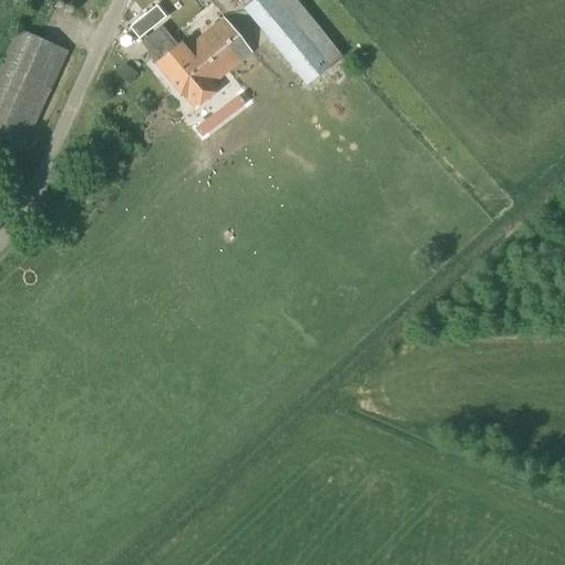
[(255,0),(246,8),(308,83),(343,55),(298,0),(255,0)]
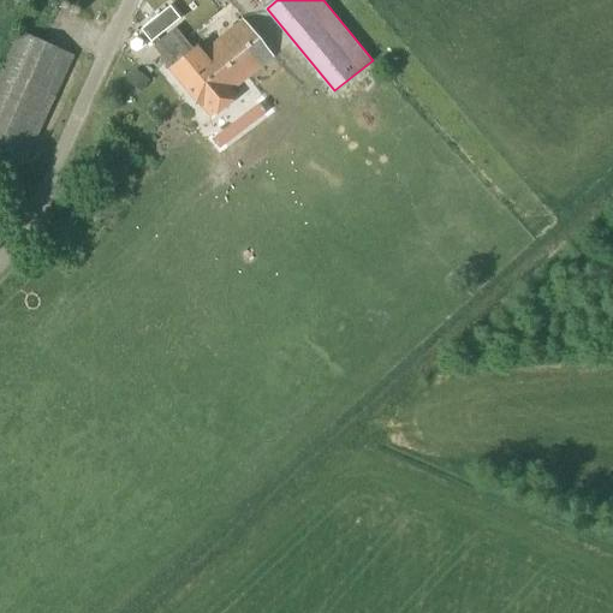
[(172,4),(143,28),(153,40),(182,17),(172,4)]
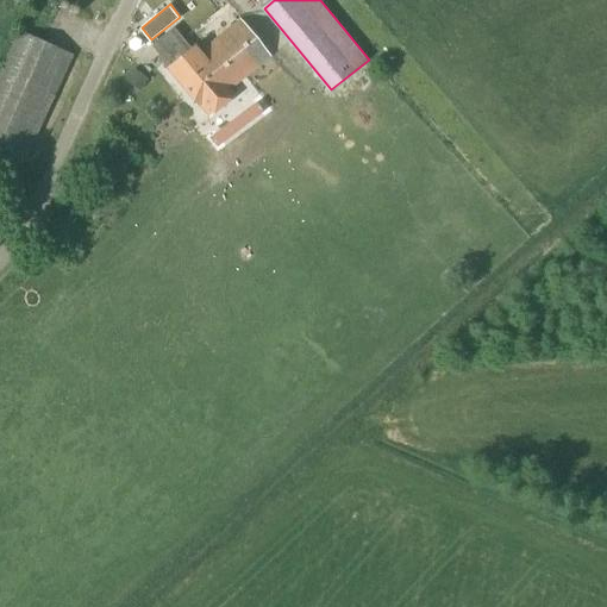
[(201,104),(211,116),(236,95),(230,88),(271,55),(243,19),(201,52),(198,48),(194,51),(175,26),(154,44),(162,56),(161,57),(199,105),(201,104)]
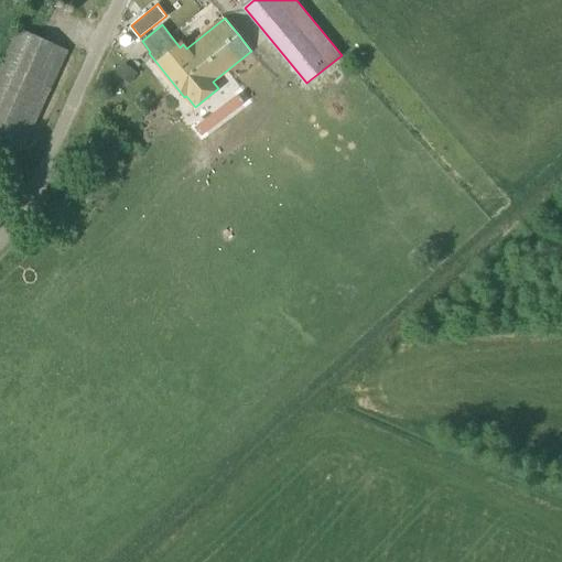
[(0,164),(9,169),(19,149),(22,150),(68,50),(20,28),(0,71),(0,164)]
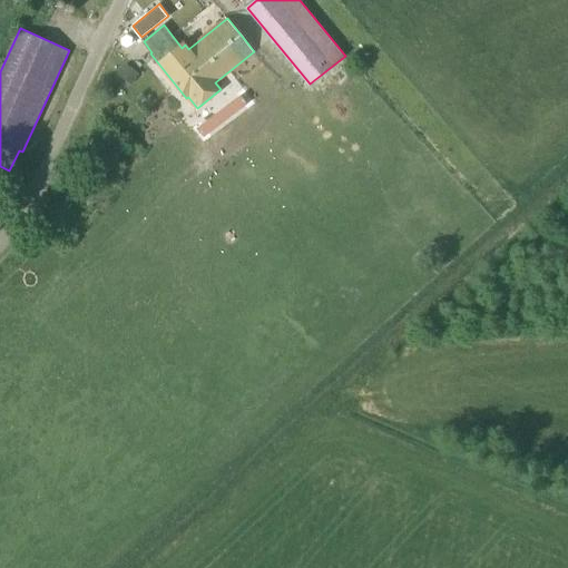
[(127,64),(119,74),(131,82),(138,74),(127,64)]
